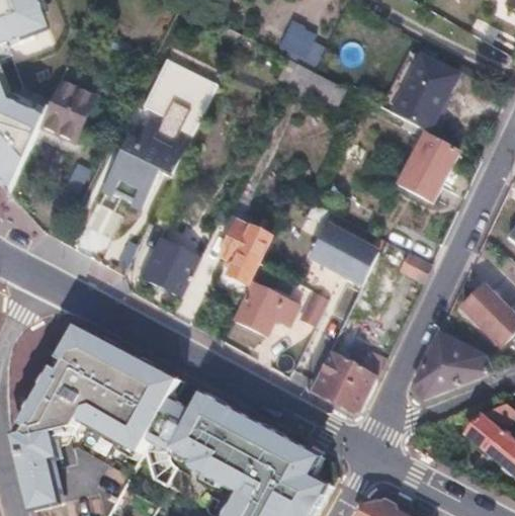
[(0,180),(13,192),(38,125),(48,107),(30,60),(71,41),(55,0),(0,0),(0,180)]
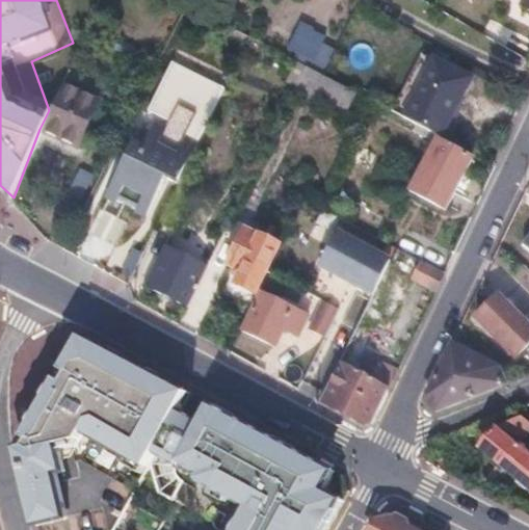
[(285,51),(322,68),(333,43),(295,26),(285,51)]
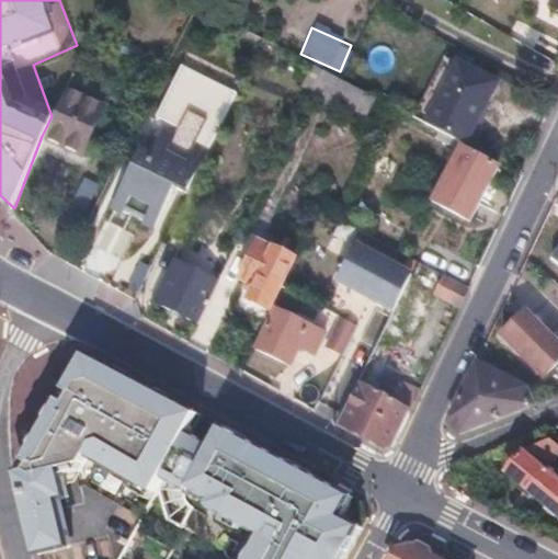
[(455,60),(443,54),(411,115),(460,141),(468,126),(431,106),(455,60)]
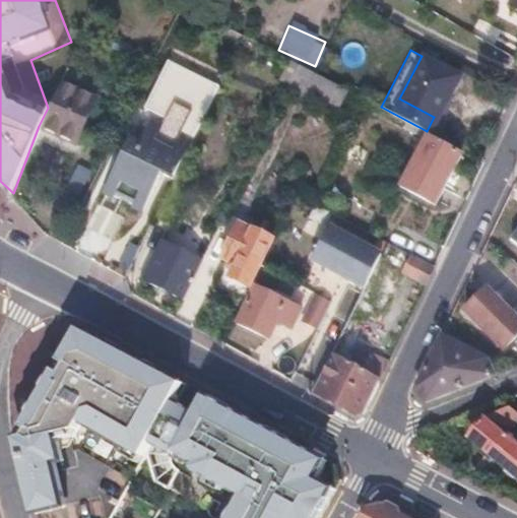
[(456,73),(422,56),(399,99),(434,117),(456,73)]
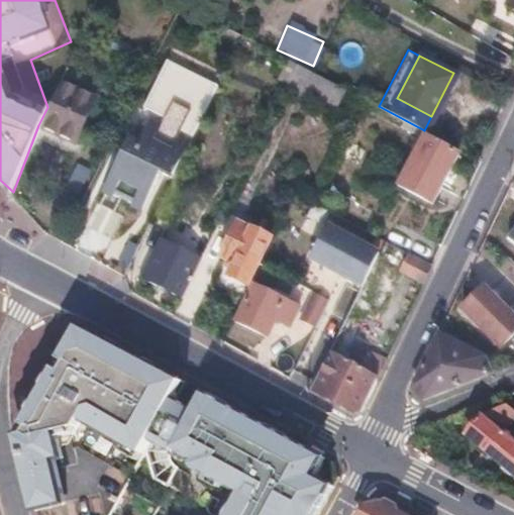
[(309,70),(295,63),(284,86),(300,96),(303,91),(334,108),(344,88),(309,70)]
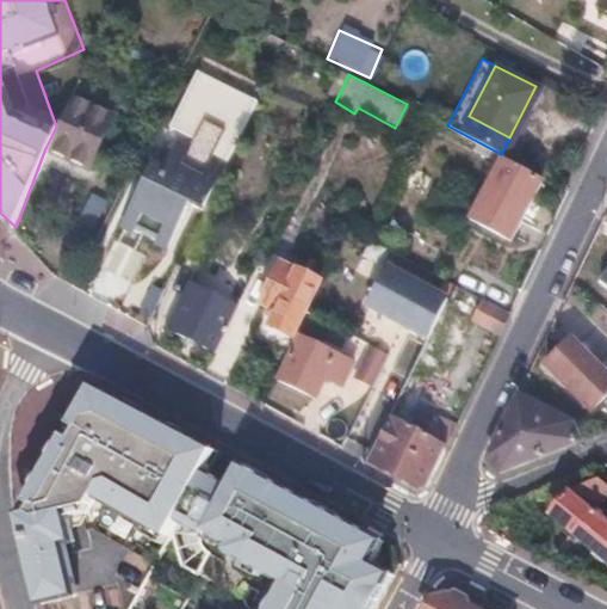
[(70,92),(62,112),(56,127),(45,148),(87,170),(115,114),(70,92)]
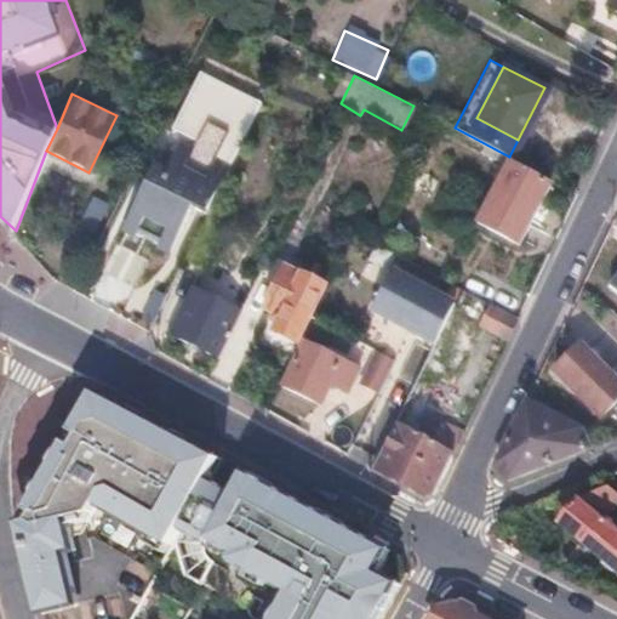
[(161,175),(149,169),(120,227),(167,251),(189,208),(204,215),(226,170),(177,145),(161,175)]
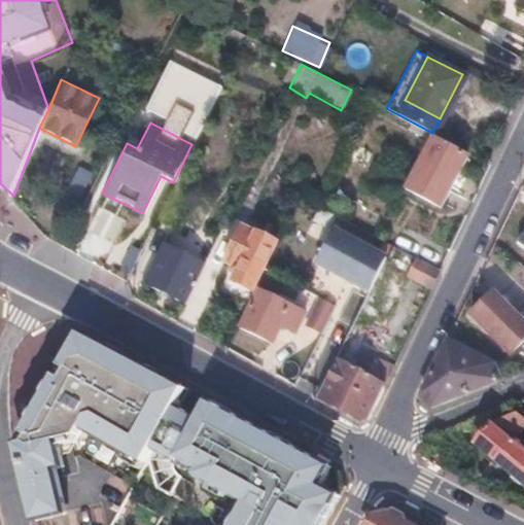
[(463,155),(429,138),(404,187),(439,205),(463,155)]
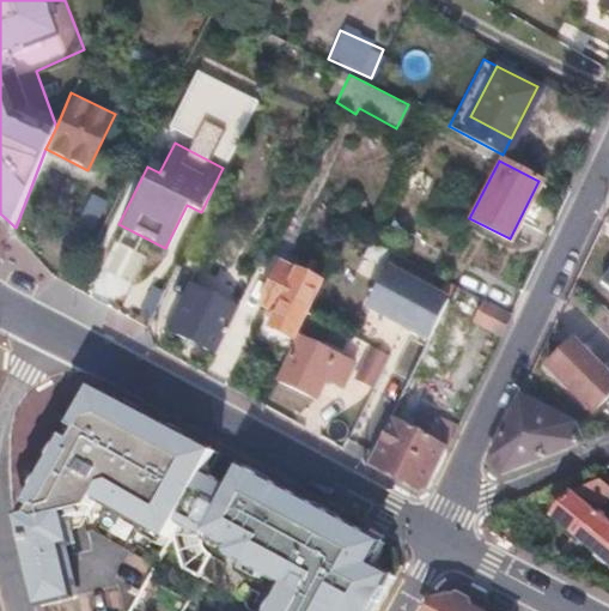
[(320,279),(280,260),(260,302),(276,310),(268,325),(291,336),(320,279)]
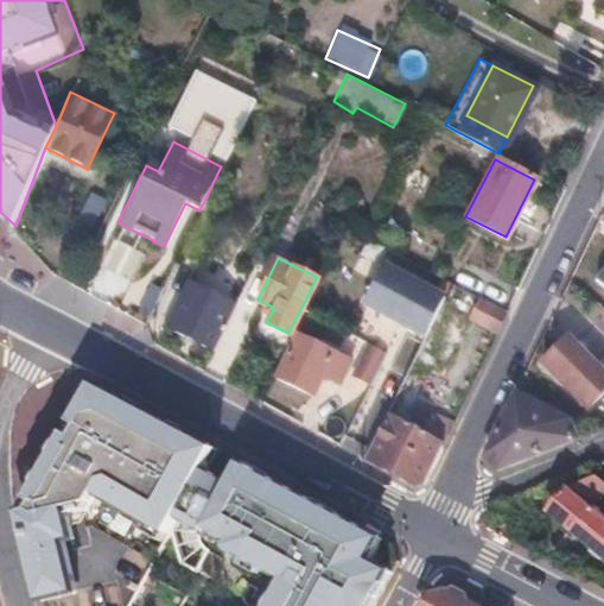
[(603,262),(592,278),(603,286),(603,262)]
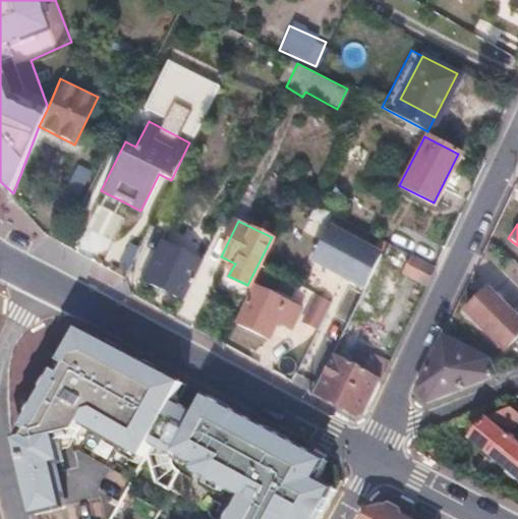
[(379,252),(327,225),(309,258),(362,286),(379,252)]
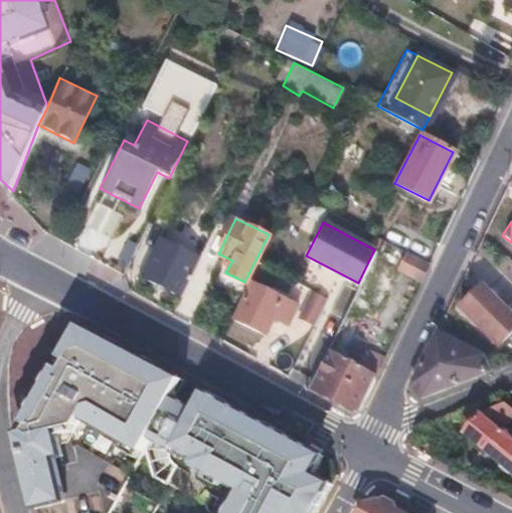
[(212,230),(203,225),(195,242),(204,246),(212,230)]
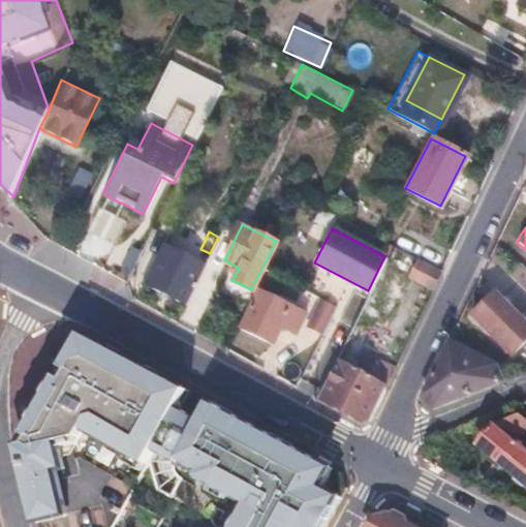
[(205,265),(164,244),(145,282),(186,303),(205,265)]
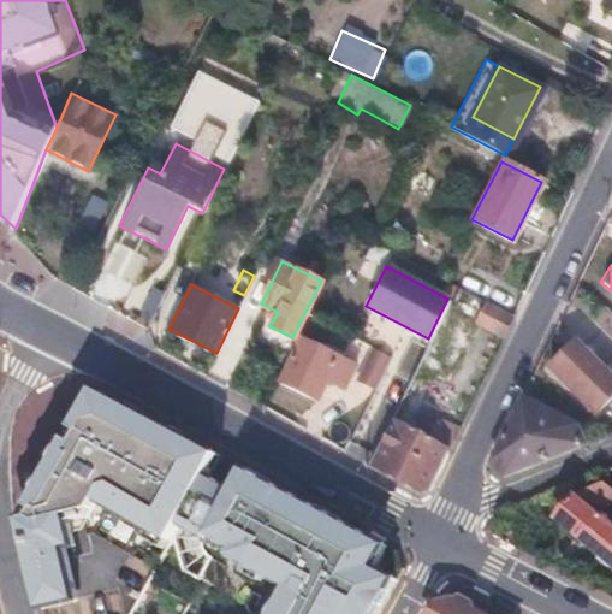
[(511,314),(482,299),(473,319),(501,335),(511,314)]
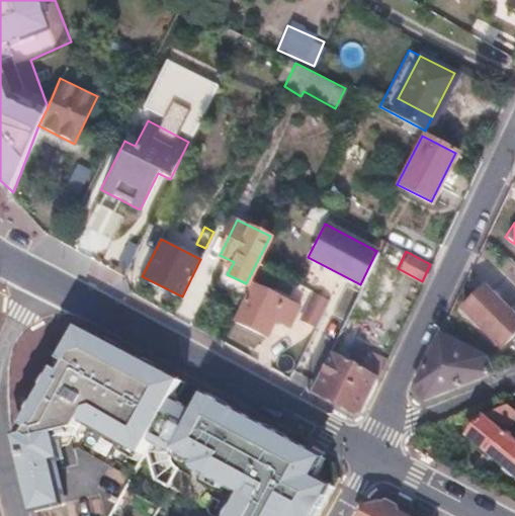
[(301,308),(255,283),(236,320),(266,335),(274,319),(290,327),(301,308)]
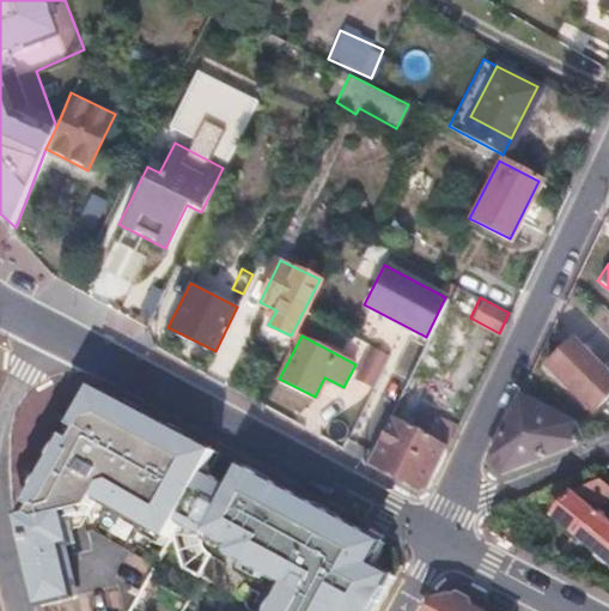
[(608,375),(571,337),(544,363),(591,409),(608,391),(608,375)]
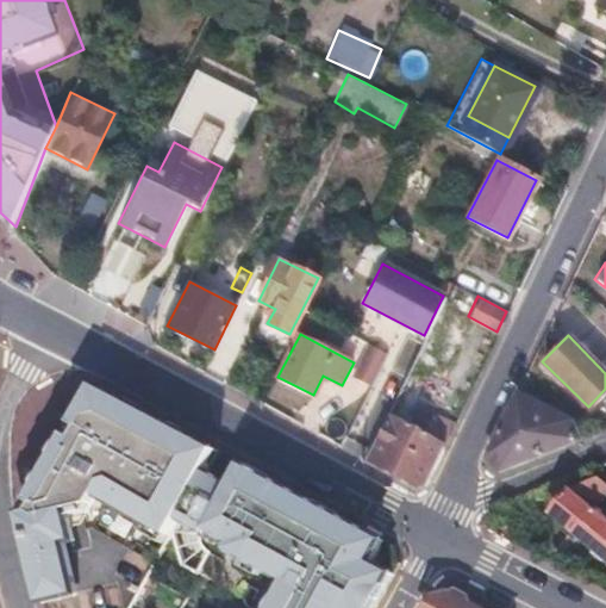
[(351,373),(368,382),(383,352),(366,343),(351,373)]
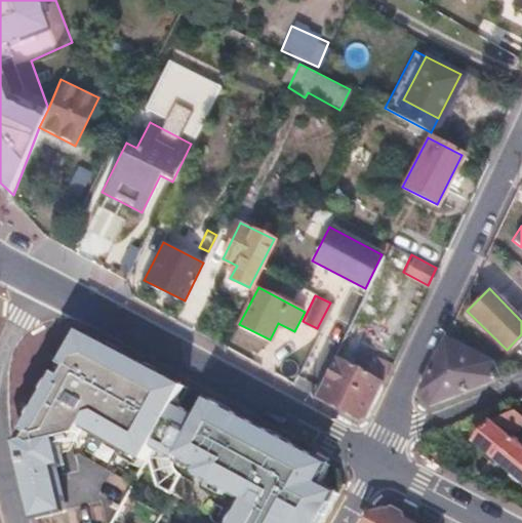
[(174,403),(177,398),(112,363),(118,352),(78,331),(49,380),(15,440),(35,522),(69,522),(58,482),(68,480),(57,447),(73,444),(81,428),(144,460),(152,444),(174,403)]
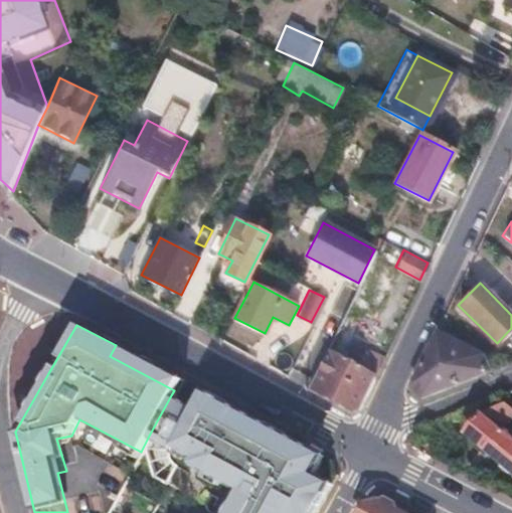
[(478,353),(435,332),(409,383),(418,396),(485,369),(478,353)]
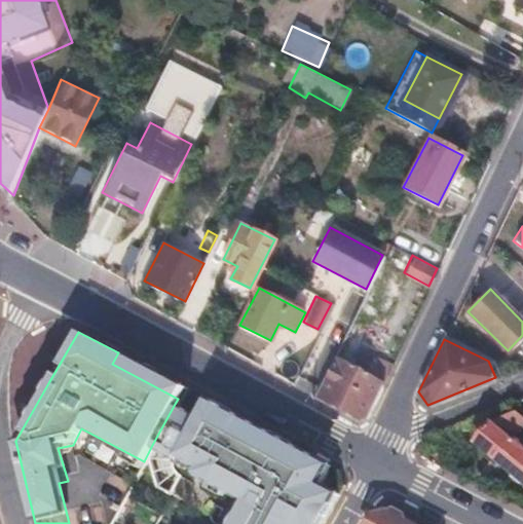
[(319,388),(315,396),(358,418),(365,417),(391,362),(361,345),(349,365),(334,357),(319,388)]
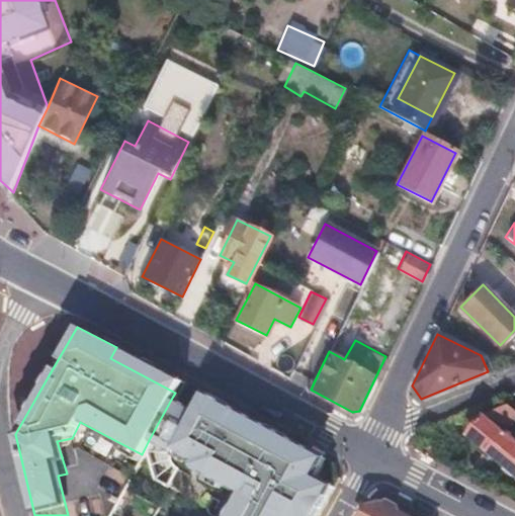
[(194,410),(172,398),(150,438),(245,489),(229,515),(314,515),(331,485),(313,475),(323,457),(203,393),(194,410)]
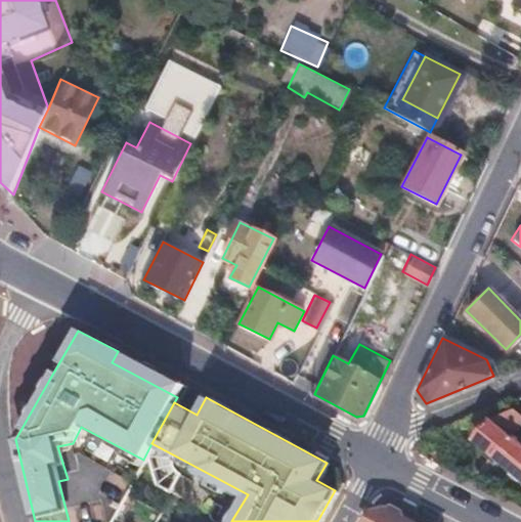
[(520,411),(515,407),(490,417),(510,432),(520,422),(520,411)]
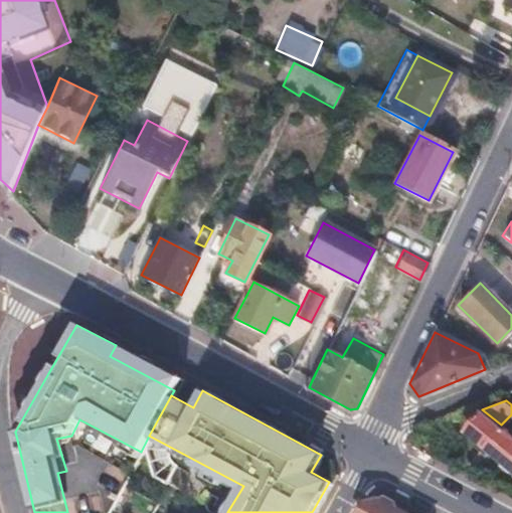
[(482,413),(469,430),(505,459),(511,449),(511,434),(501,424),(482,409),(482,413)]
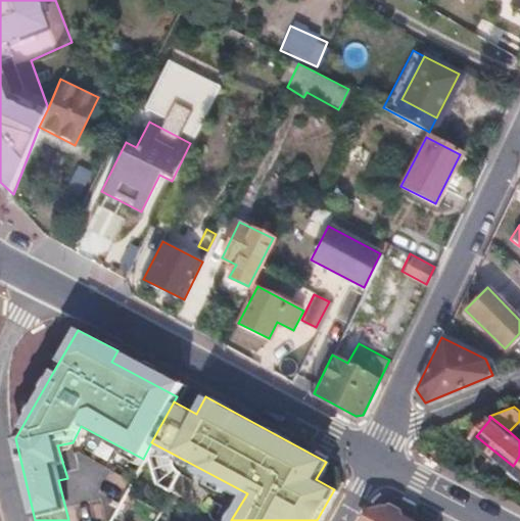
[(362,520),(411,520),(380,504),(371,506),(362,520)]
